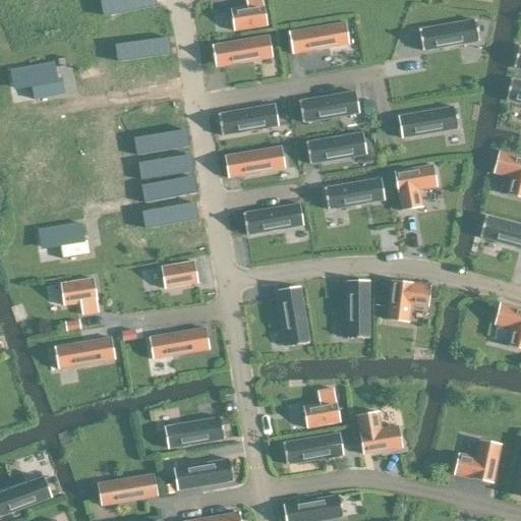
[(263,4),(262,0),(245,0),(246,7),(230,9),(233,31),(267,25),(264,4),(263,4)]
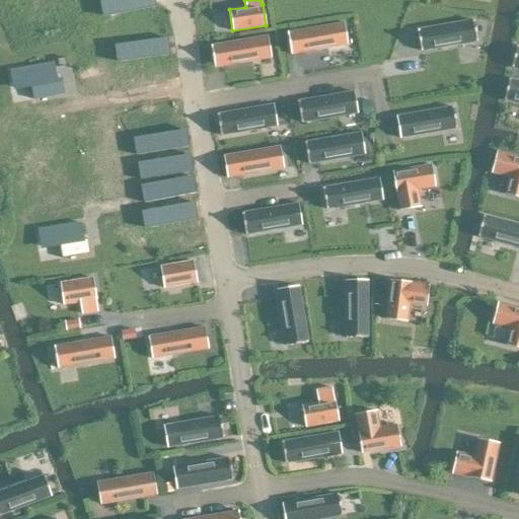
[(417,29),(421,51),(476,42),(473,20),(417,29)]
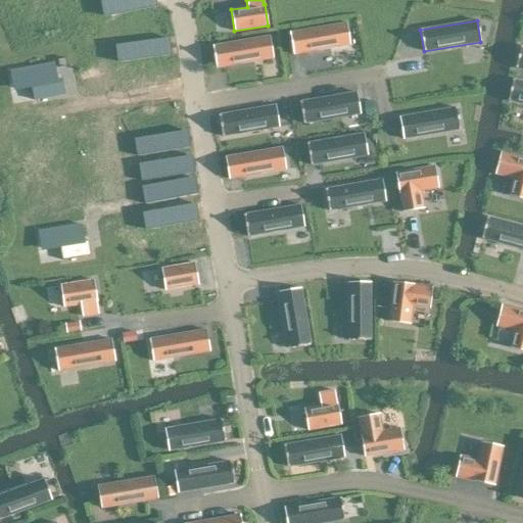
[(346,24),(289,33),(293,54),(349,45),(346,24)]
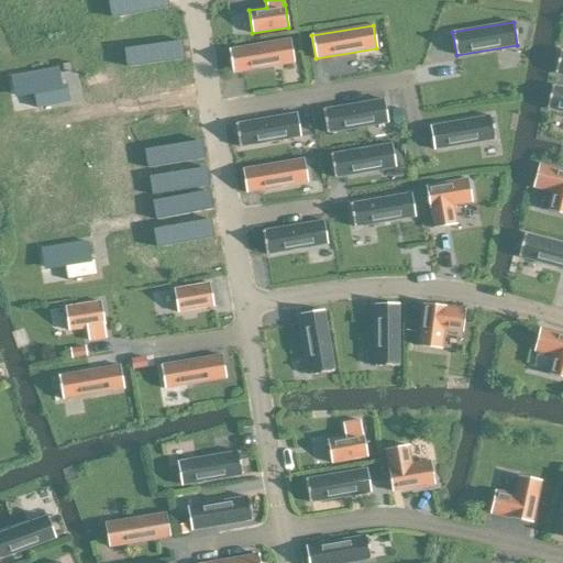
[(290,40),(229,50),(232,73),(294,63),(290,40)]
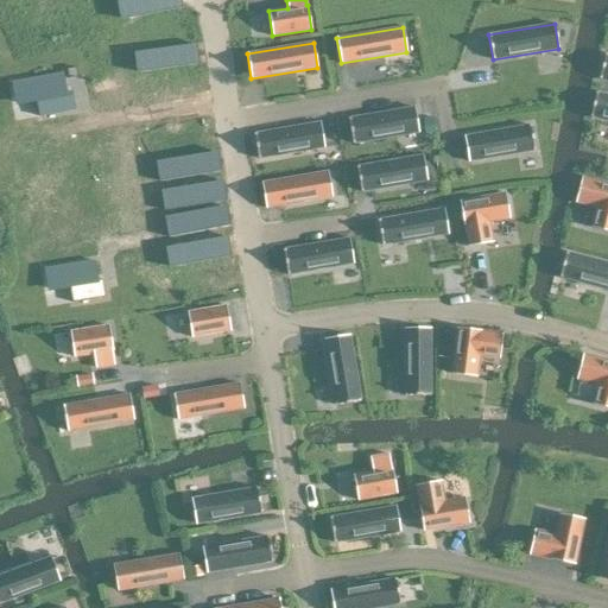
[(37,101),(39,116),(73,111),(67,71),(14,80),(18,103),(37,101)]
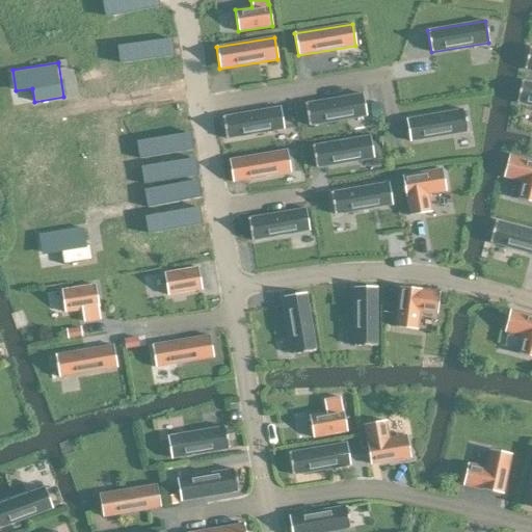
[(531,106),(531,83),(521,81),(516,102),(531,106)]
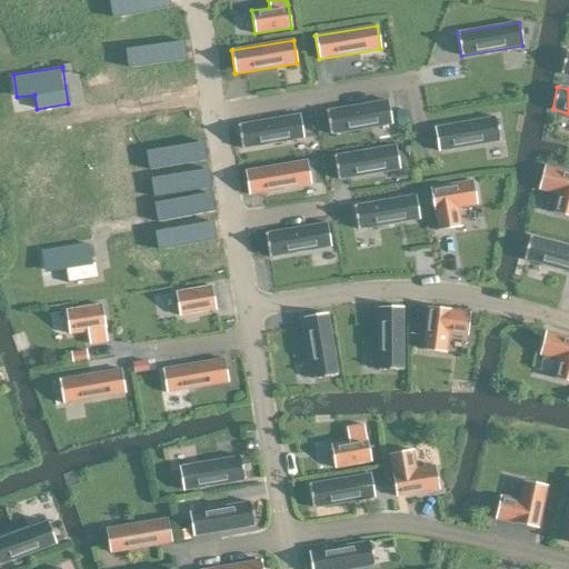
[(15,98),(16,111),(35,110),(32,96),(15,98)]
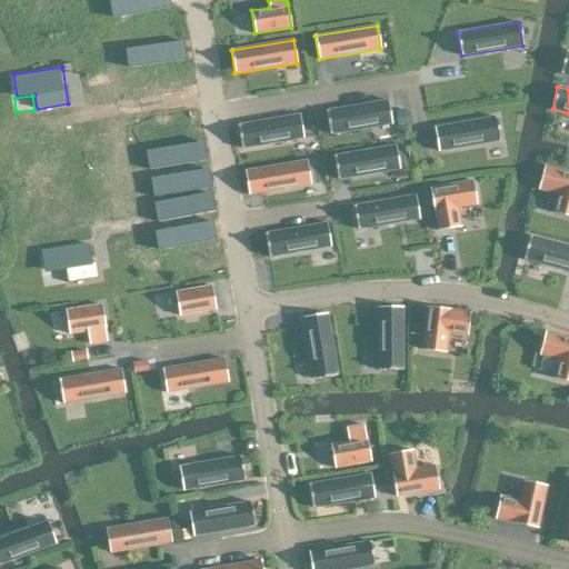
[(326,111),(330,135),(391,123),(388,101),(326,111)]
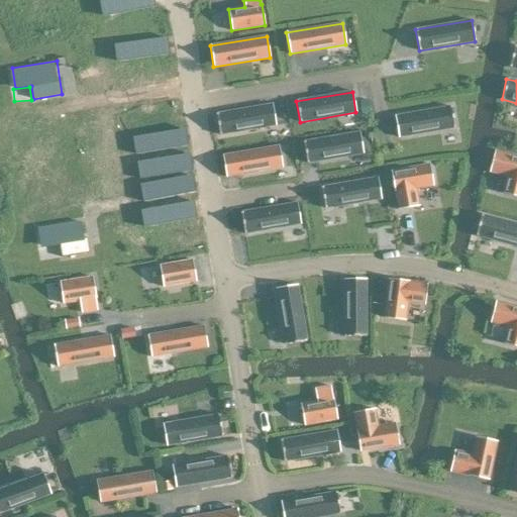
[(369,100),(358,102),(360,114),(370,112),(369,100)]
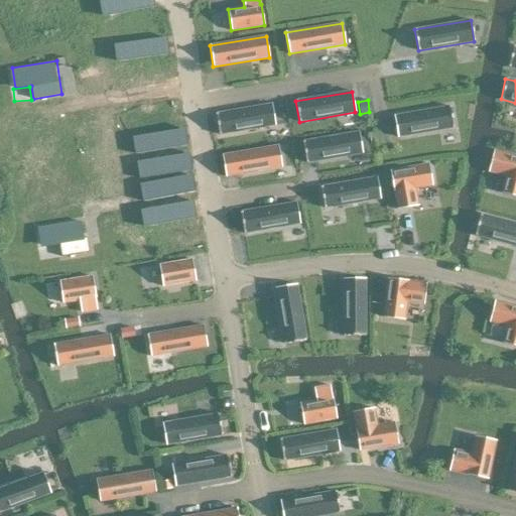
[(165,101),(137,104),(139,119),(122,121),(124,137),(122,137),(122,138),(165,133),(162,116),(167,115),(165,101)]
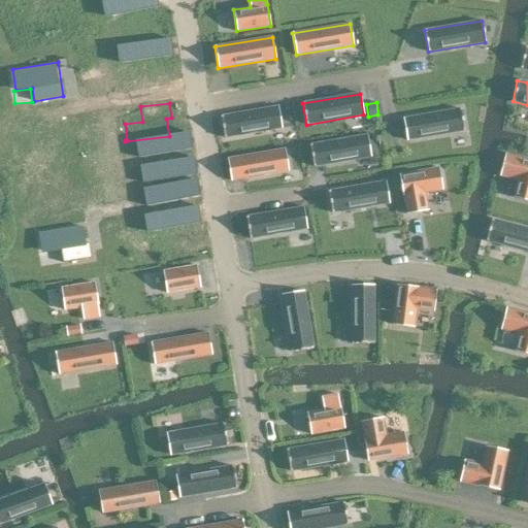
[(277,106),(221,117),(224,138),(282,128),(277,106)]
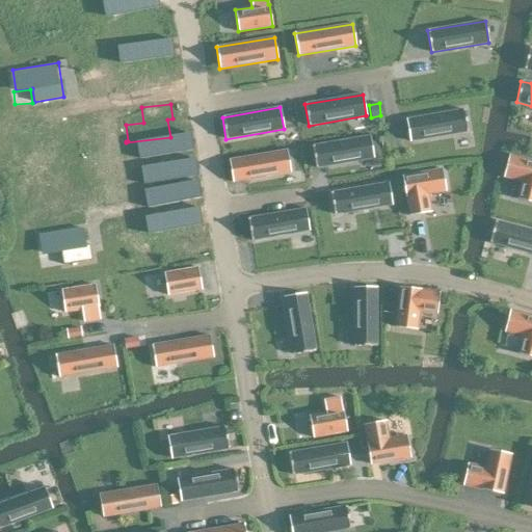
[(468,131),(463,109),(406,120),(409,141),(468,131)]
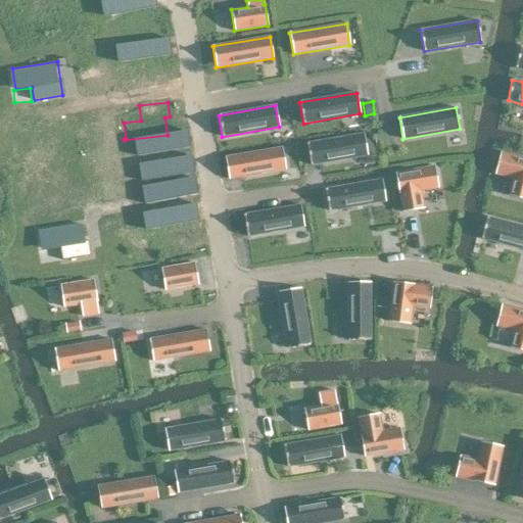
[(364,134),(306,143),(310,164),(367,155),(364,134)]
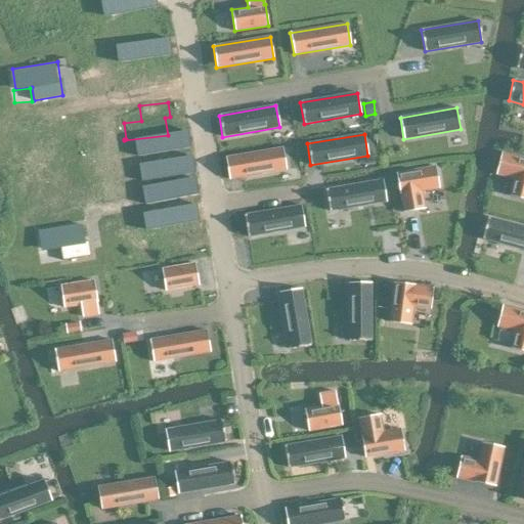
[(282,147),(225,158),(229,179),(286,170),(282,147)]
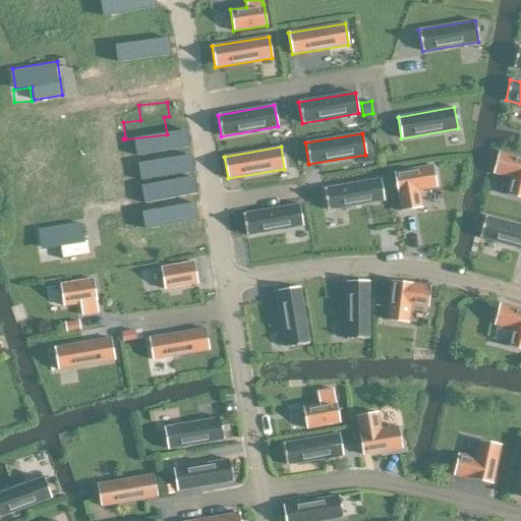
[(520,158),(498,152),(493,174),(510,178),(506,194),(520,198),(520,158)]
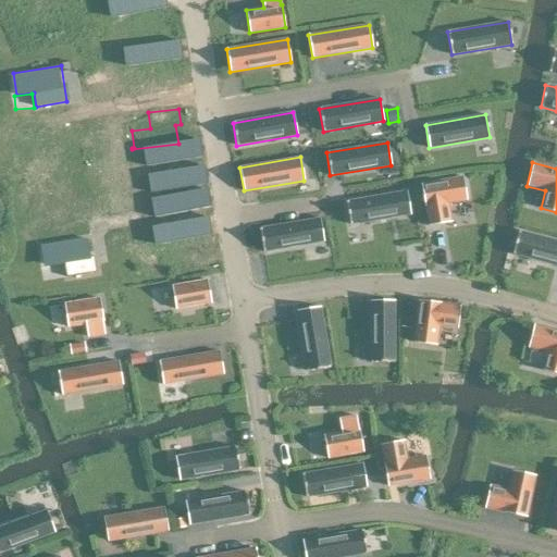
[(186,163),(156,169),(159,184),(140,187),(143,203),(140,205),(141,206),(187,198),(184,181),(189,180),(186,163)]
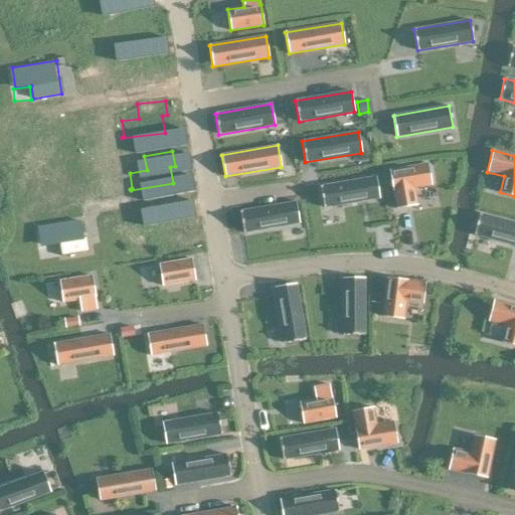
[(427,164),(389,170),(395,209),(416,205),(413,188),(432,185),(427,164)]
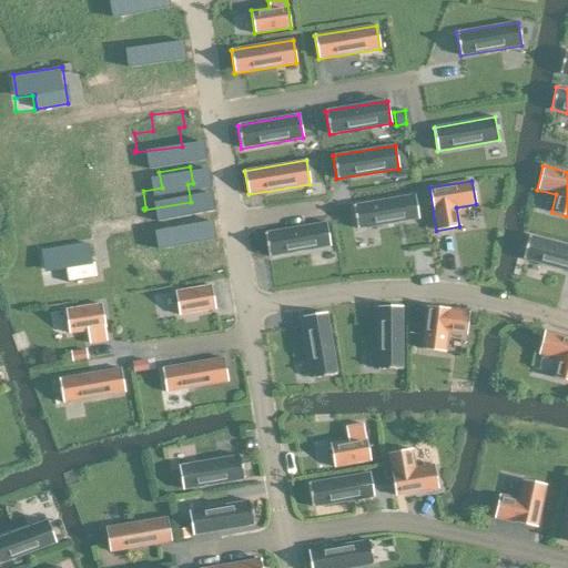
[(418,219),(415,195),(353,205),(356,229),(418,219)]
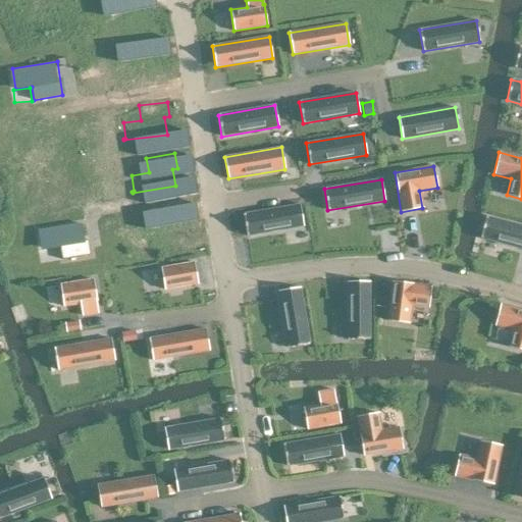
[(300,205),(244,214),(247,236),(304,226),(300,205)]
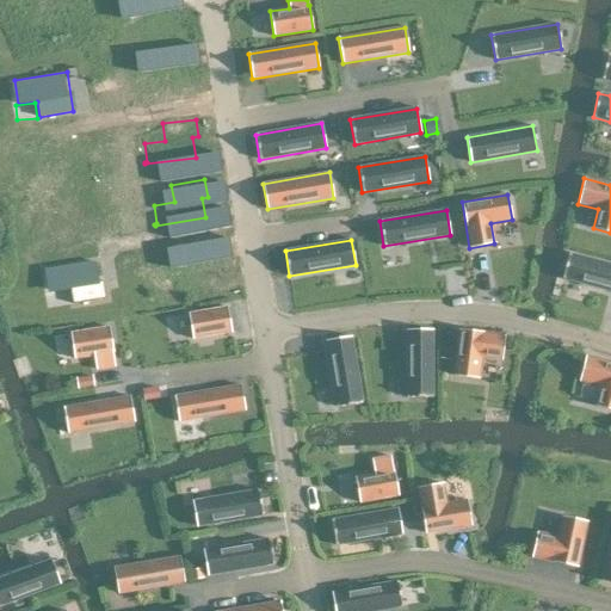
[(185,269),(187,285),(221,279),(218,261),(213,263),(210,242),(159,252),(160,253),(161,253),(165,272),(185,269)]
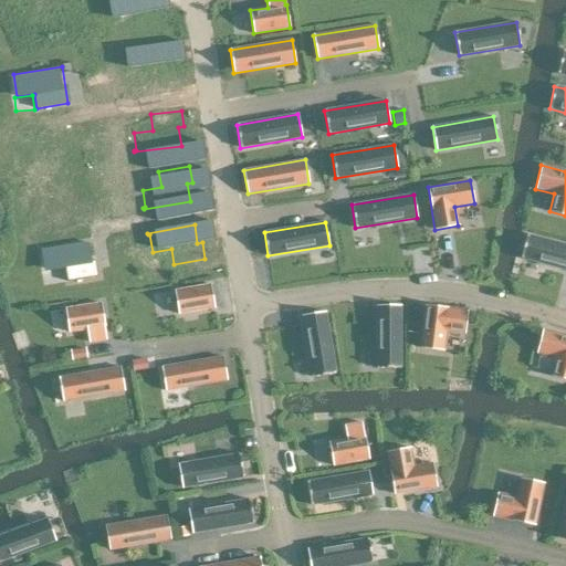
[(521,258),(565,270),(565,244),(526,234),(521,258)]
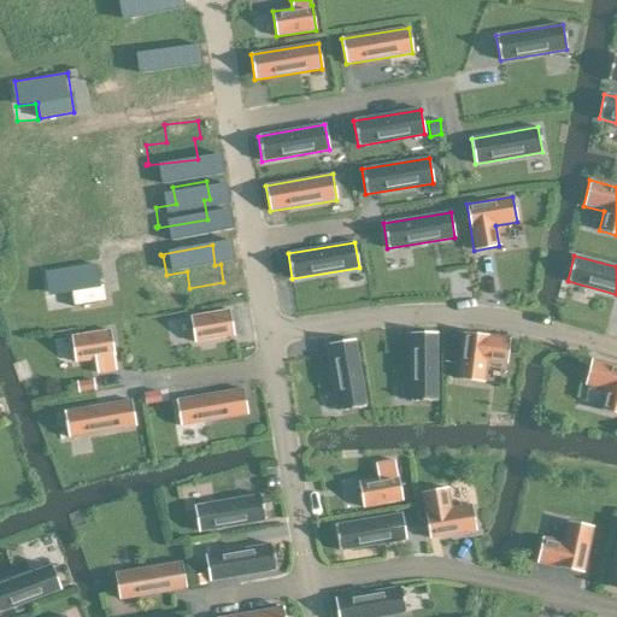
[(95,265),(45,272),(45,275),(47,274),(50,293),(70,291),(74,307),(106,301),(104,285),(99,285),(95,265)]
